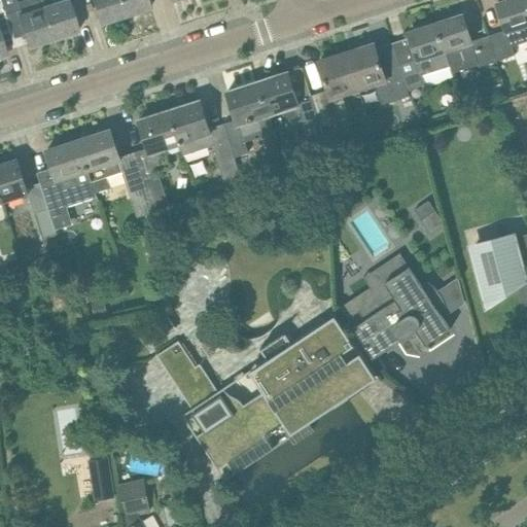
[(0,0),(0,56),(6,55),(2,41),(12,38),(0,0)]
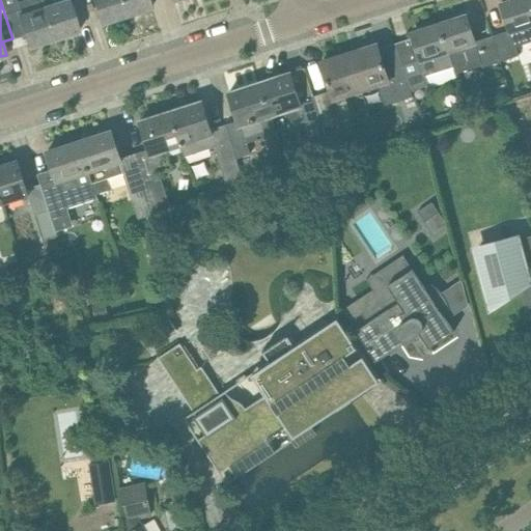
[(0,0),(12,38),(24,35),(28,48),(54,39),(43,6),(40,0),(20,0),(17,1),(16,0),(0,0)]
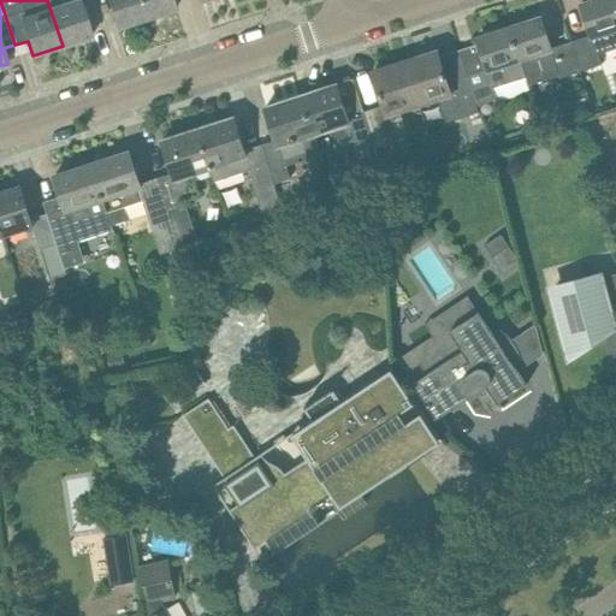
[(92,36),(80,0),(72,0),(49,7),(63,46),(92,36)]
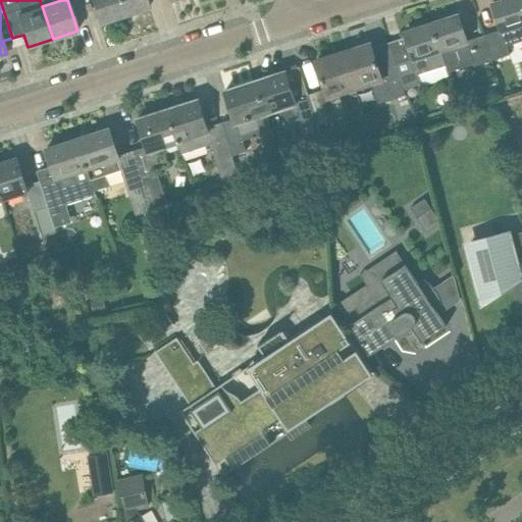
[(118,0),(91,0),(99,23),(124,16),(118,0)]
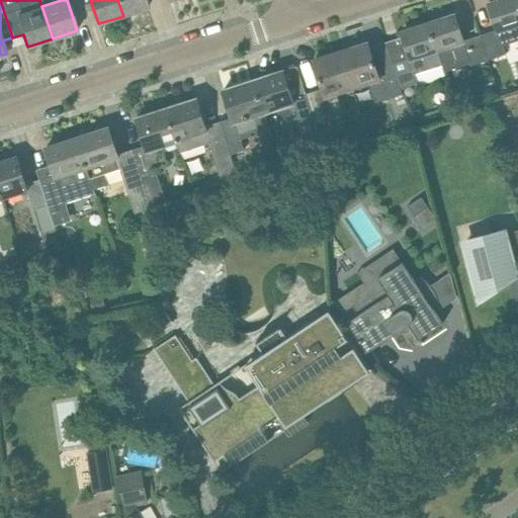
[(117,0),(123,16),(148,8),(145,0),(117,0)]
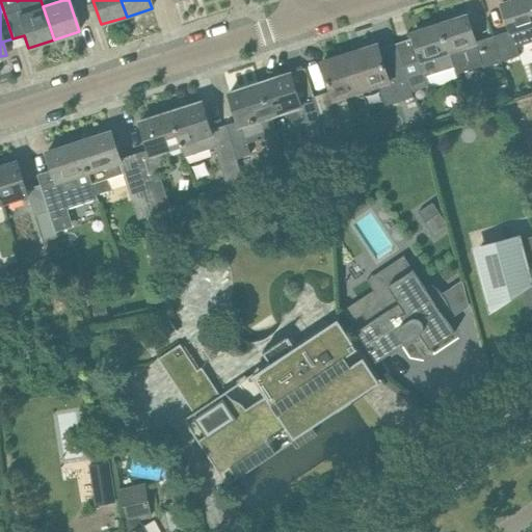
[(511,0),(502,3),(510,30),(494,35),(502,61),(520,55),(516,46),(531,41),(531,2),(531,0),(511,0)]
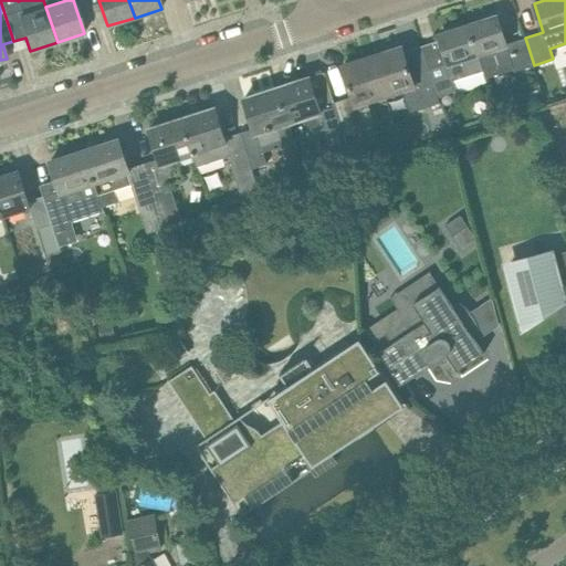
[(506,43),(498,16),(469,24),(479,54),(492,50),(498,66),(511,62),(514,72),(534,65),(525,38),(506,43)]
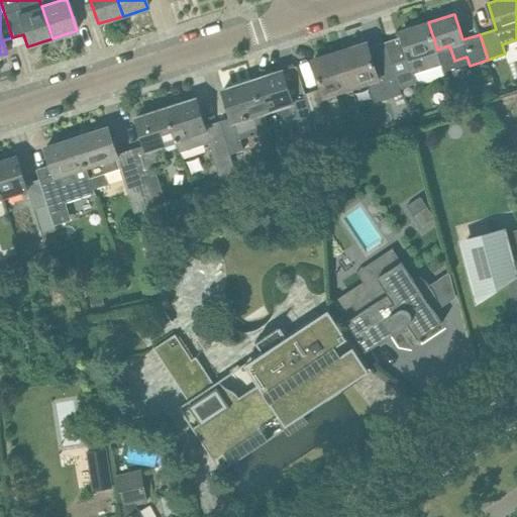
[(428,22),(401,31),(409,58),(392,63),(402,94),(404,101),(414,98),(410,85),(417,82),(414,73),(441,64),(437,49),(428,22)]
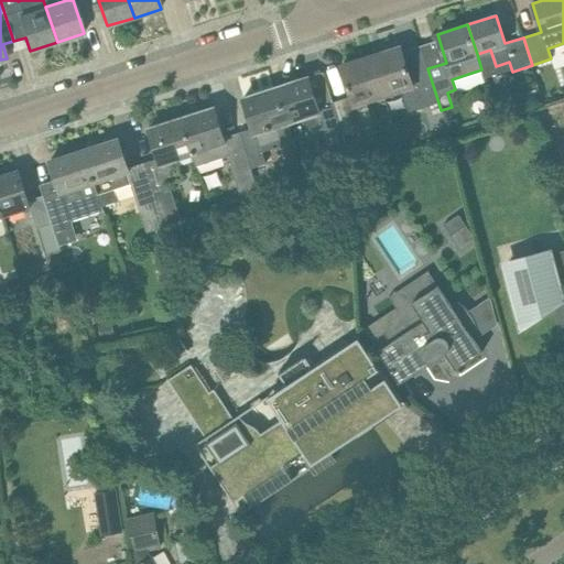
[(410,75),(400,46),(371,55),(383,95),(401,88),(409,111),(438,102),(427,68),(410,75)]
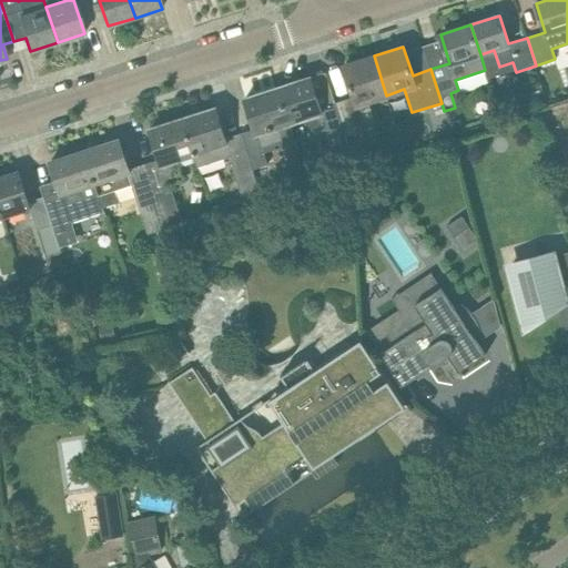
[(374,56),(344,66),(354,97),(335,102),(344,128),(346,135),(376,125),(368,101),(386,95),(374,56)]
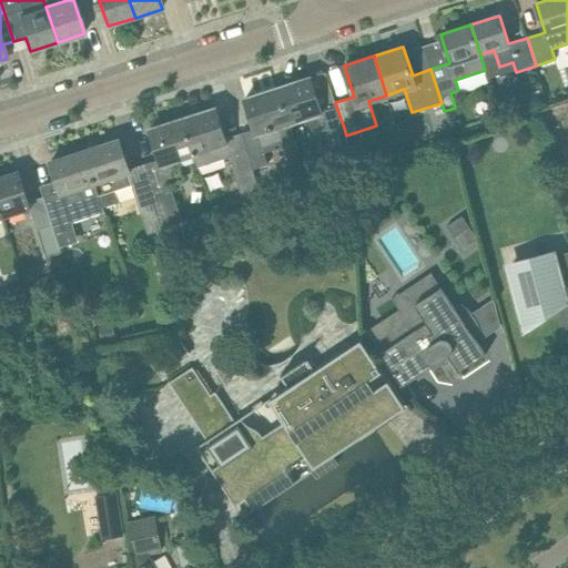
[(320,108),(311,77),(277,88),(290,124),(306,119),(313,138),(344,128),(335,102),(320,108)]
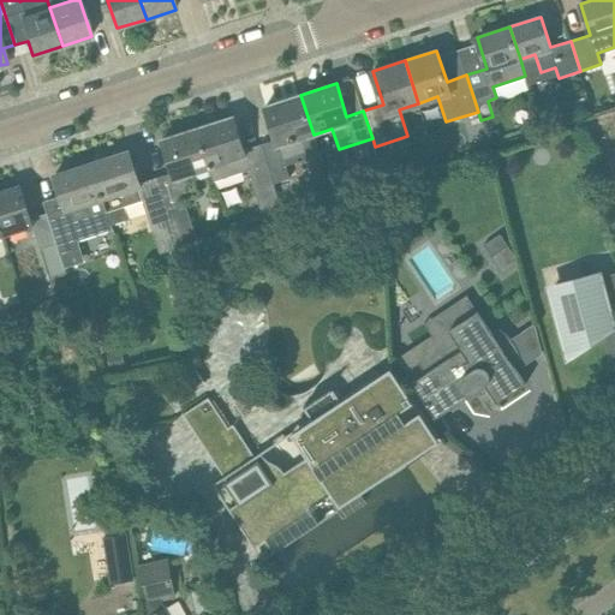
[(300,95),(266,106),(276,139),(260,144),(273,183),(290,178),(286,166),(320,154),(314,135),(300,95)]
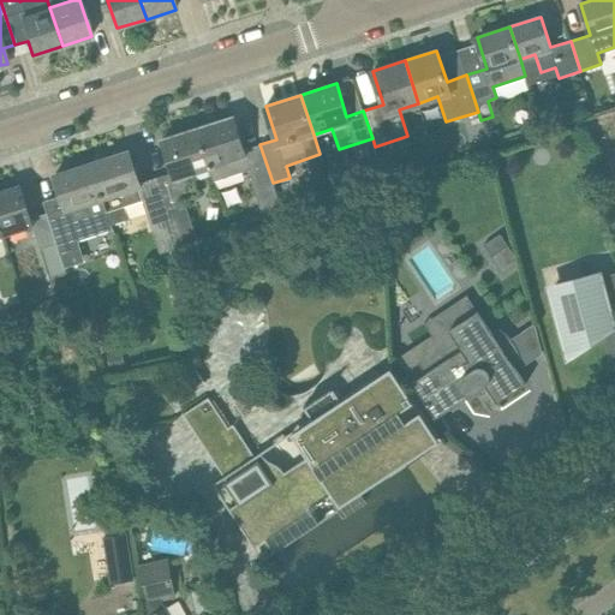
[(244,149),(233,117),(198,127),(210,167),(212,167),(216,180),(250,169),(263,214),(280,208),(273,183),(260,144),(244,149)]
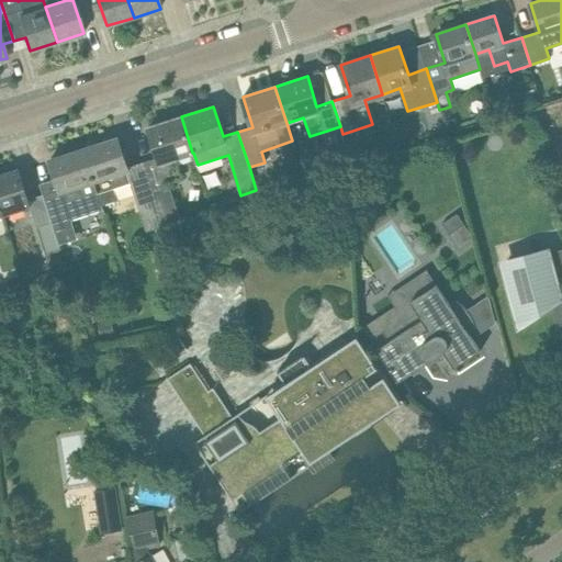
[(148,127),(152,135),(158,157),(144,161),(165,225),(181,220),(170,186),(169,181),(182,177),(176,158),(192,153),(181,116),(148,127)]
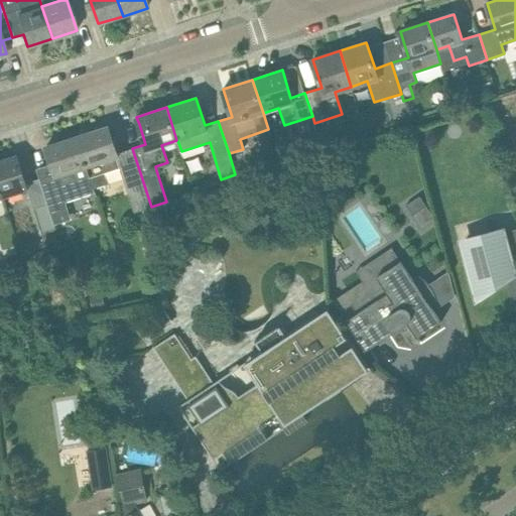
[(413,111),(408,112),(411,121),(420,118),(418,113),(413,111)]
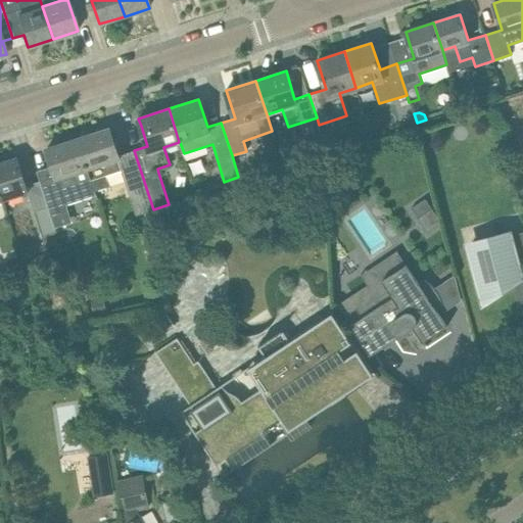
[(109,128),(78,138),(91,180),(95,191),(109,186),(104,171),(121,165),(136,215),(153,209),(134,150),(117,155),(109,128)]
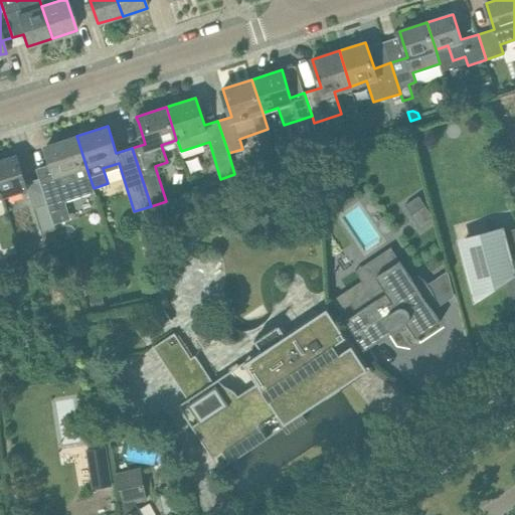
[(46,146),(48,153),(54,173),(39,178),(47,204),(50,210),(54,225),(64,222),(66,218),(62,206),(66,205),(65,202),(95,192),(94,188),(90,177),(76,136),(46,146)]
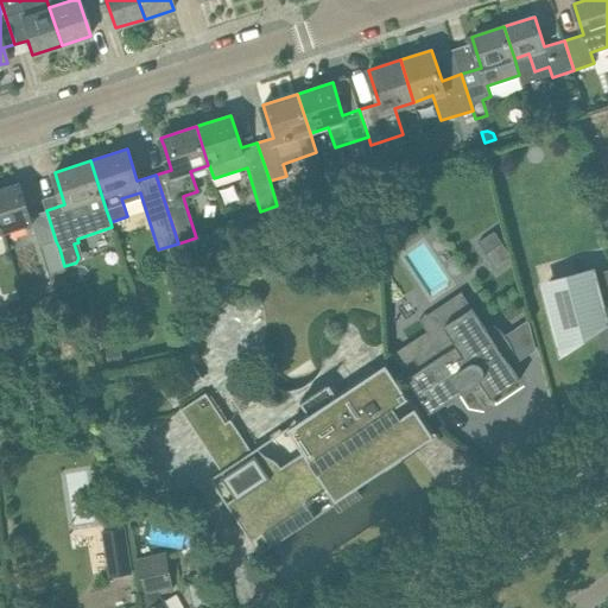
[(0,189),(0,221),(4,232),(32,223),(20,183),(0,189)]
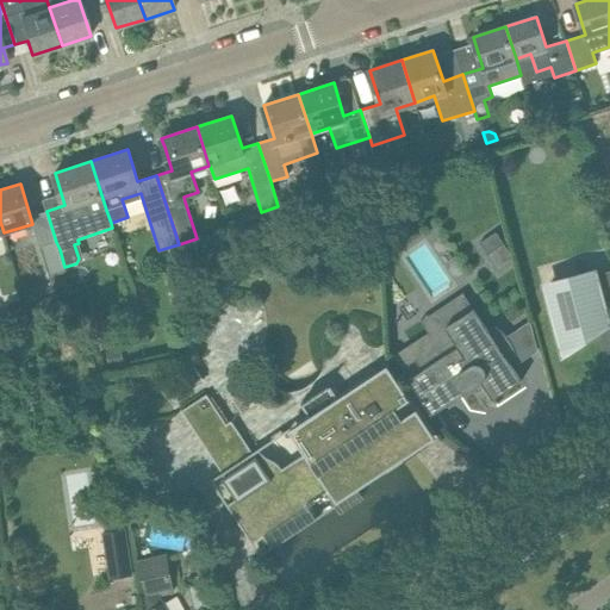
[(56,242),(41,247),(48,269),(51,282),(67,278),(64,267),(60,249),(56,242)]
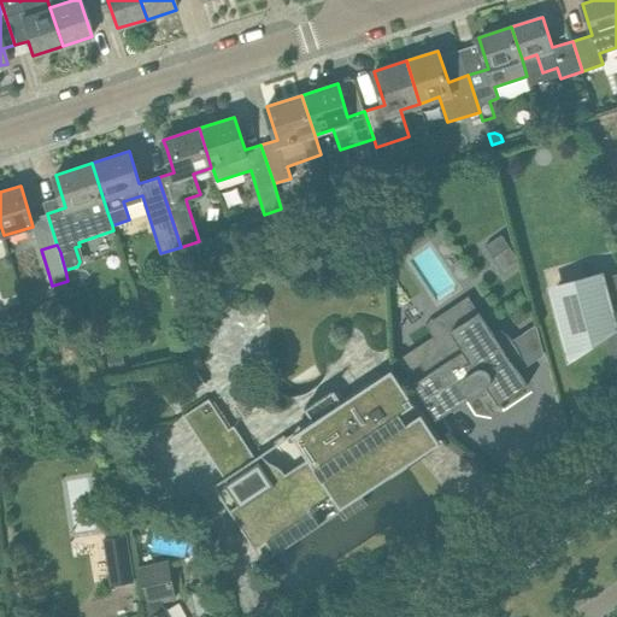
[(494,258),(505,274),(521,263),(510,247),(494,258)]
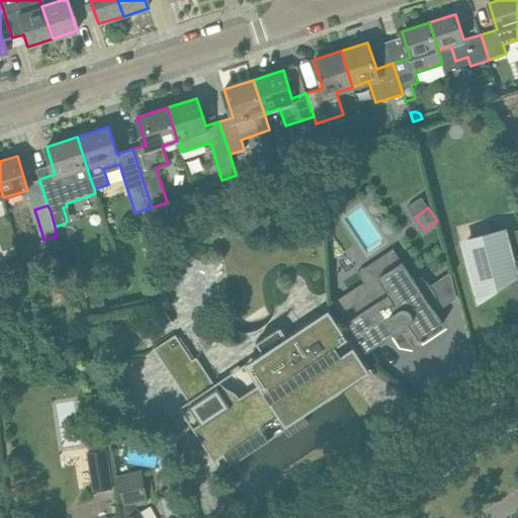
[(353,226),(359,240),(376,233),(370,219),(353,226)]
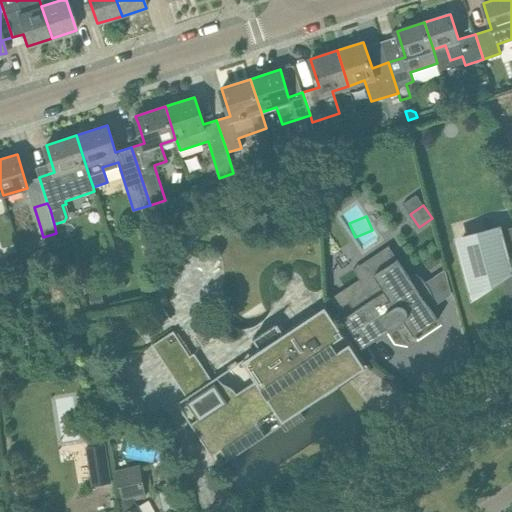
[(460,240),(474,294),(493,282),(492,277),(501,275),(501,277),(510,271),(506,258),(511,256),(511,227),(499,231),(498,230),(460,240)]
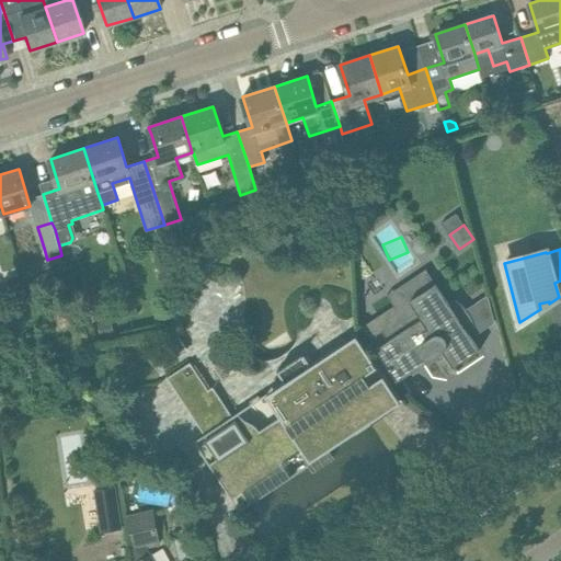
[(474,342),(479,339),(478,335),(477,333),(477,331),(476,329),(474,328),(474,325),(473,323),(472,322),(471,320),(470,319),(469,317),(468,316),(467,313),(465,312),(464,311),(462,309),(461,308),(459,307),(458,306),(456,304),(451,308),(436,284),(410,300),(419,313),(422,318),(392,338),(376,348),(398,381),(433,358),(444,352),(454,367),(480,350),(474,342)]
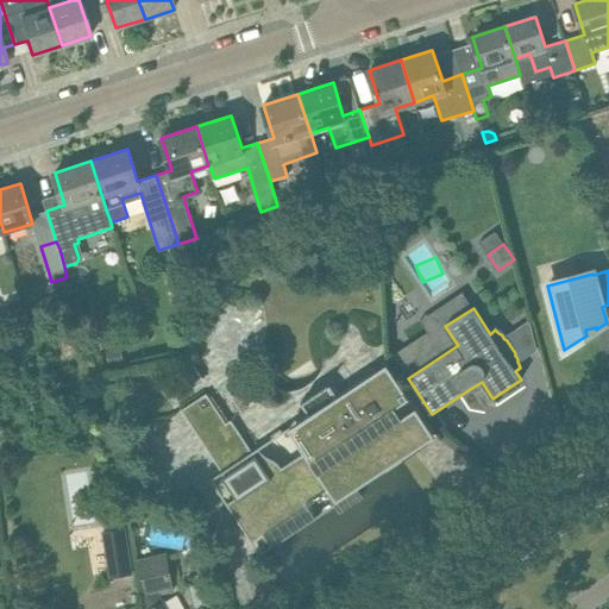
[(439,437),(387,359),(336,393),(328,381),(299,401),(306,413),(286,426),(302,450),(280,464),(277,459),(264,454),(256,446),(249,450),(246,446),(228,418),(224,421),(206,394),(182,409),(223,471),(212,478),(261,553),(439,437)]
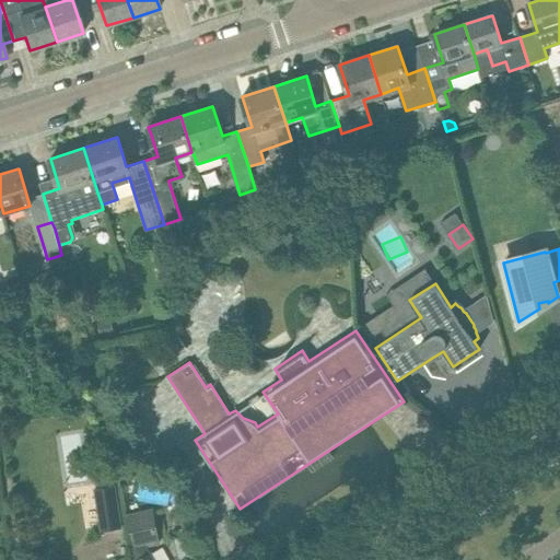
[(102,532),(121,528),(115,485),(95,488),(102,532)]
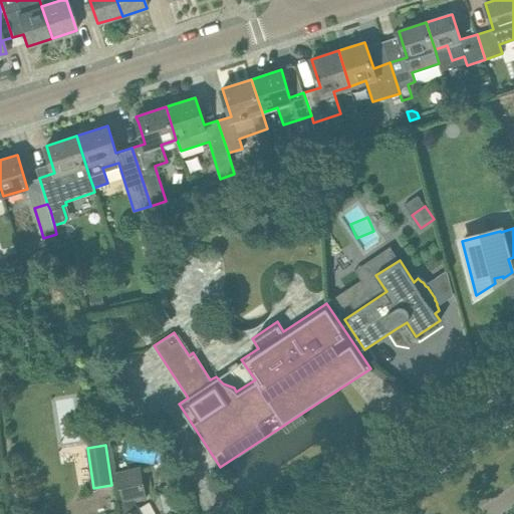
[(143,513),(135,501),(147,499),(142,466),(116,471),(122,513),(143,513)]
